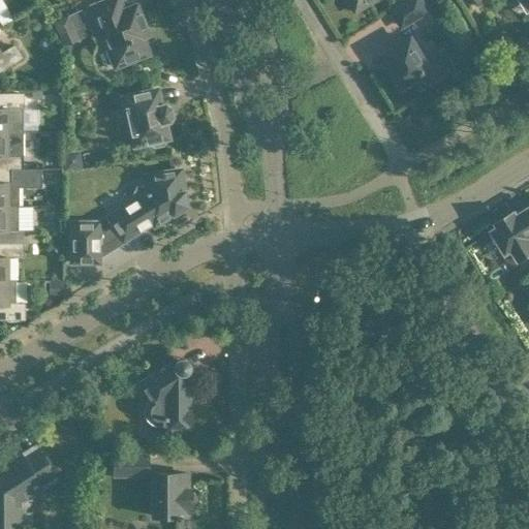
[(147,34),(144,25),(135,5),(122,10),(118,0),(106,0),(91,6),(115,66),(148,54),(142,36),(147,34)]
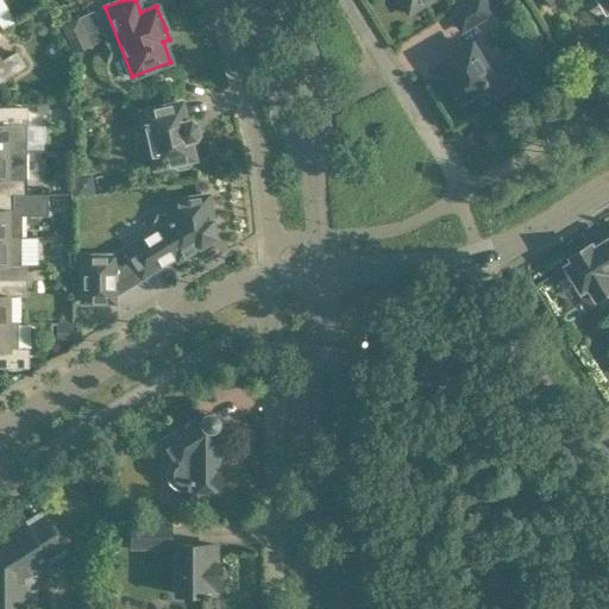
[(402,0),(409,11),(427,0),(402,0)]
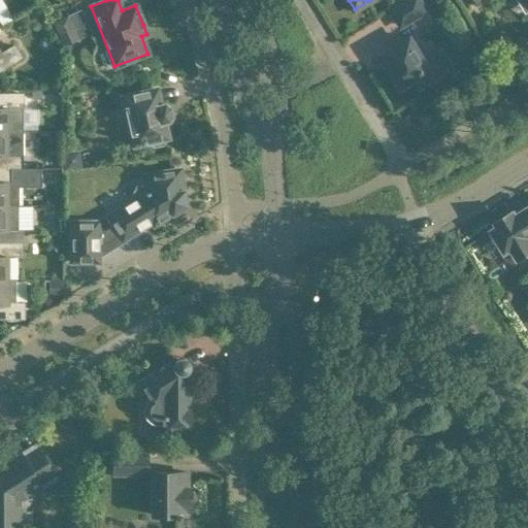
[(401,25),(426,10),(420,0),(410,0),(393,11),(401,25)]
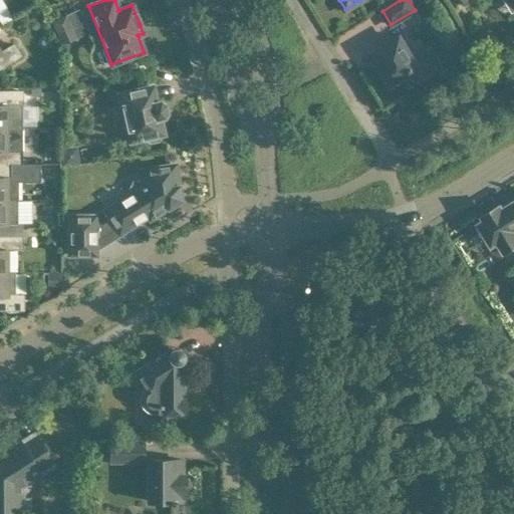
[(63,42),(89,34),(81,9),(55,17),(63,42)]
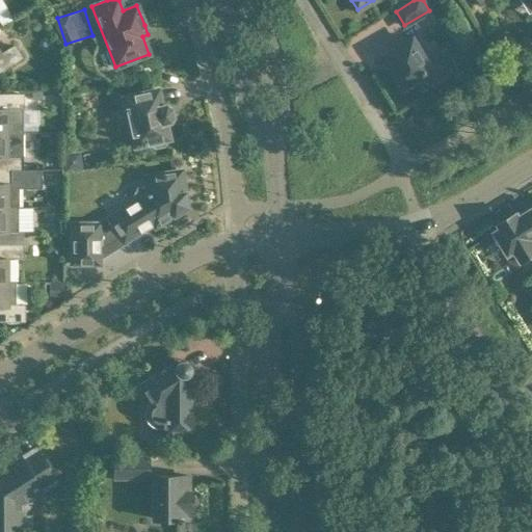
[(455,68),(445,52),(428,61),(414,37),(389,53),(399,69),(393,73),(404,90),(427,77),(431,82),(455,68)]
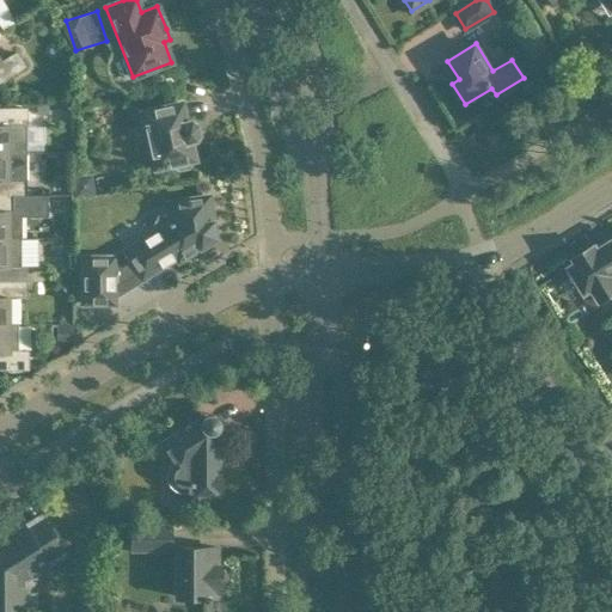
[(0,80),(24,66),(17,53),(0,62),(0,80)]
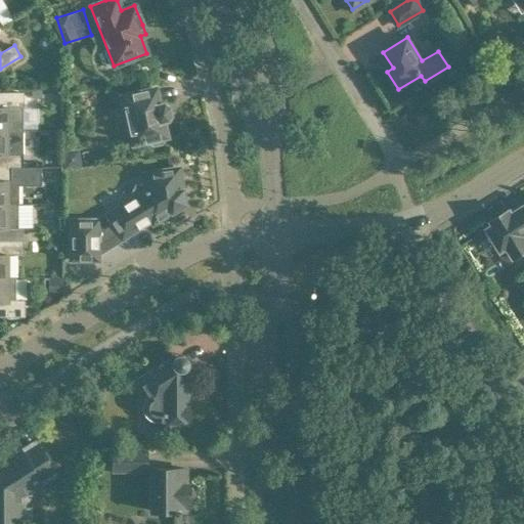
[(156,88),(135,92),(122,95),(132,143),(148,140),(149,142),(153,144),(161,143),(164,139),(163,137),(166,136),(163,120),(167,119),(169,115),(168,106),(163,103),(159,104),(156,88)]
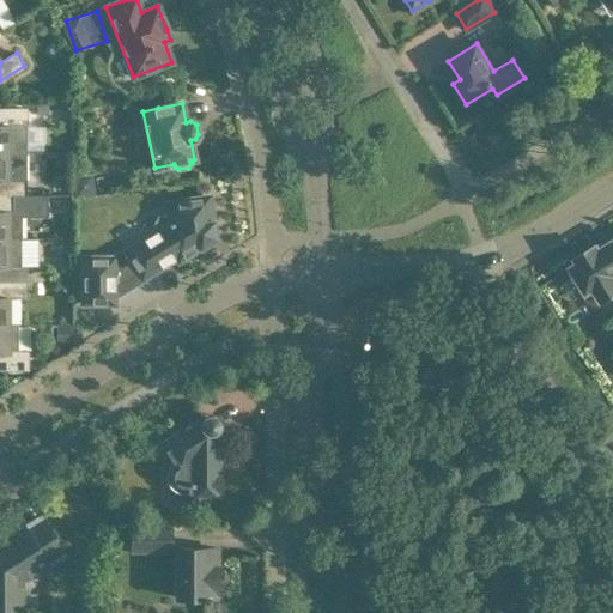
[(26,127),(26,125),(25,109),(0,108),(0,151),(26,152),(26,150),(26,127)]
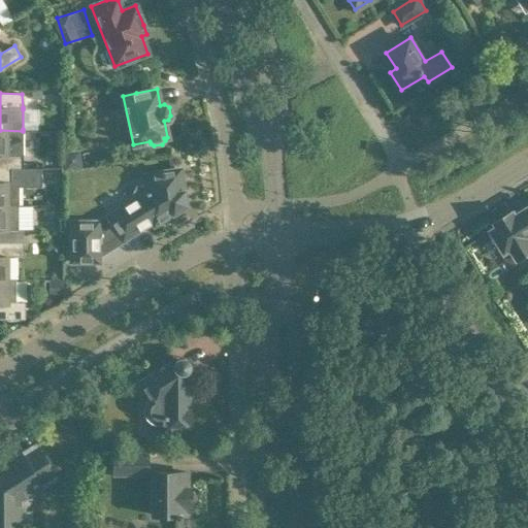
[(0,167),(23,168),(23,131),(0,130),(0,167)]
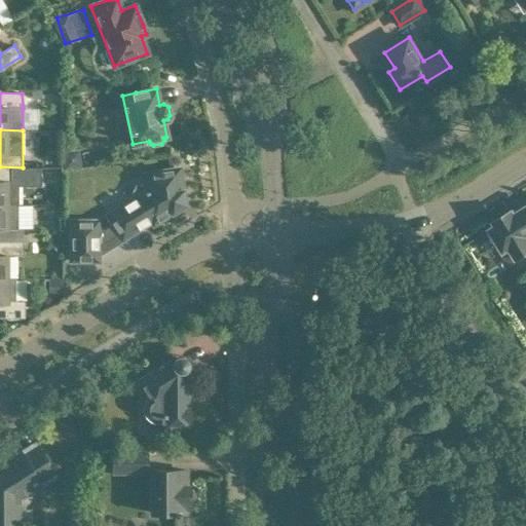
[(63,153),(65,171),(82,167),(79,150),(63,153)]
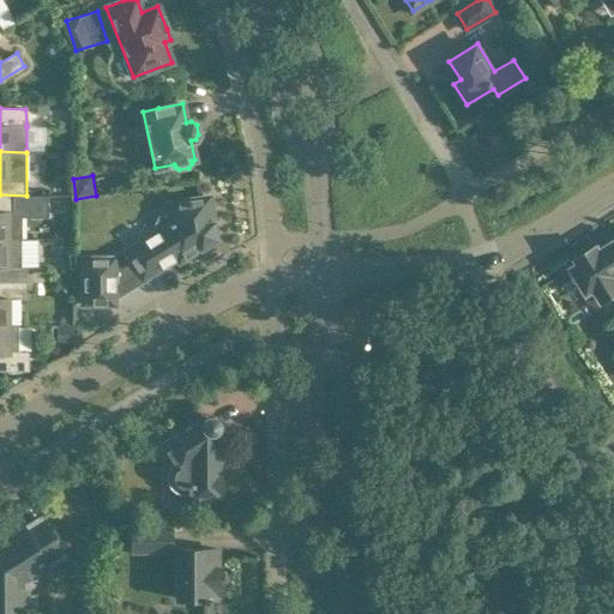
[(22,217),(35,217),(48,216),(48,196),(26,196),(0,194),(0,238),(7,239),(7,238),(19,238),(22,238),(22,217)]
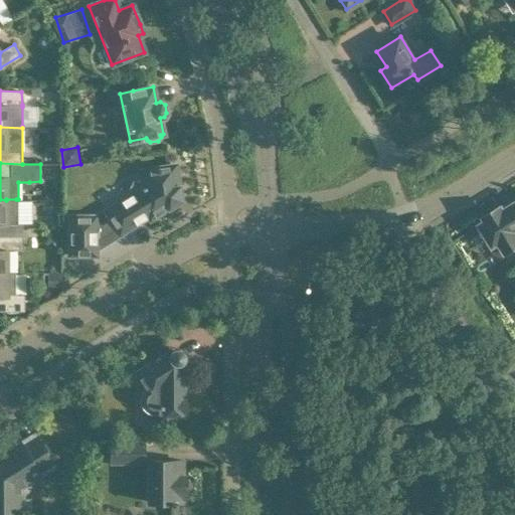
[(135,192),(106,210),(120,233),(148,215),(150,218),(168,207),(168,208),(176,203),(180,194),(179,185),(178,185),(177,181),(179,178),(178,170),(175,168),(175,165),(142,170),(133,189),(135,192)]
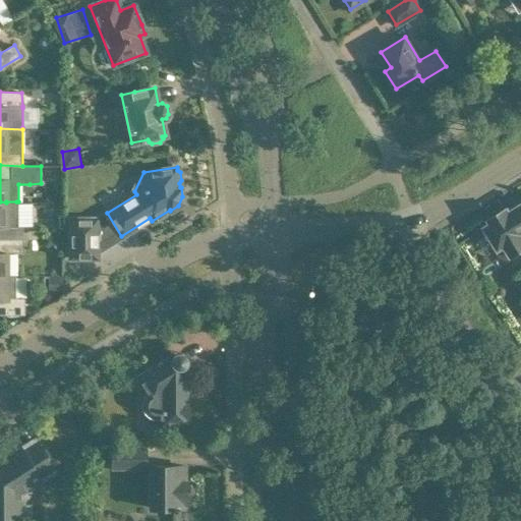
[(17,226),(16,201),(6,201),(6,203),(0,201),(0,238),(22,239),(22,226),(17,226)]
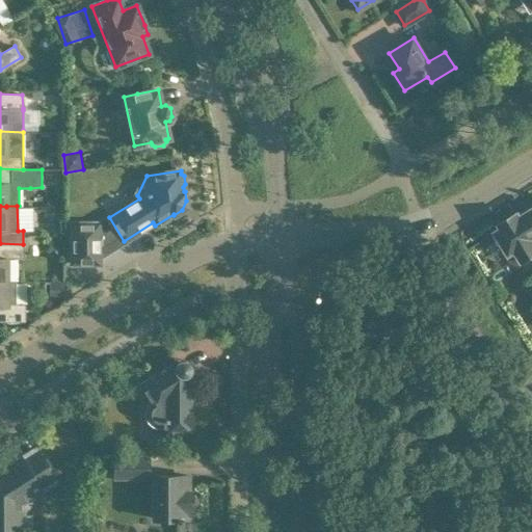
[(531,207),(520,215),(517,212),(500,222),(502,228),(496,232),(509,253),(515,248),(523,261),(531,254),(531,207)]
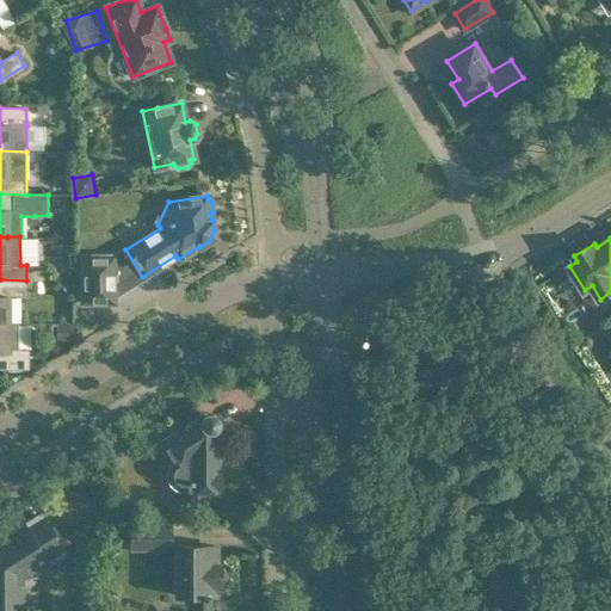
[(84,277),(84,301),(112,301),(112,253),(84,253),(84,277)]
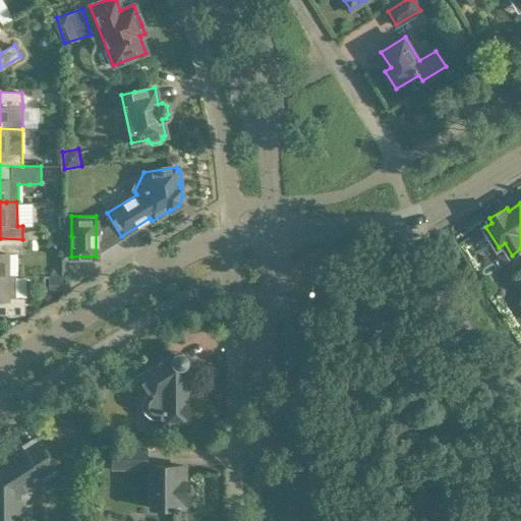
[(0,275),(6,276),(6,252),(22,252),(22,239),(0,238),(0,275)]
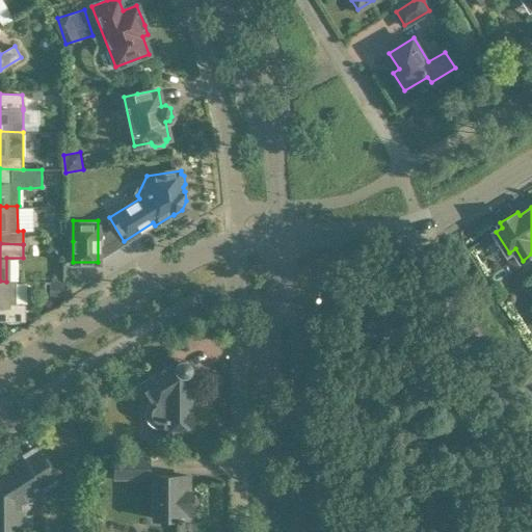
[(15,282),(6,283),(6,282),(0,281),(0,319),(23,320),(23,308),(15,308),(15,282)]
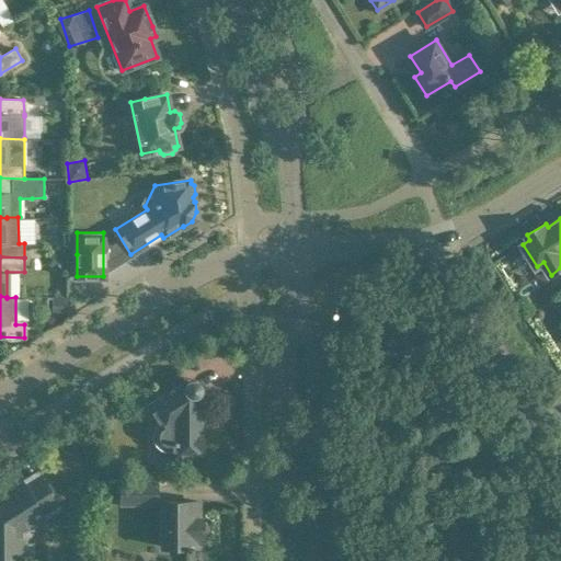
[(187,380),(148,404),(161,426),(160,427),(159,430),(159,432),(159,434),(159,435),(160,437),(160,439),(162,441),(163,443),(165,444),(167,444),(169,445),(171,445),(173,444),(173,456),(201,456),(201,448),(203,448),(203,432),(201,432),(201,424),(201,387),(201,386),(199,384),(199,382),(198,381),(197,380),(195,379),(194,379),(192,379),(191,379),(189,379),(187,380)]
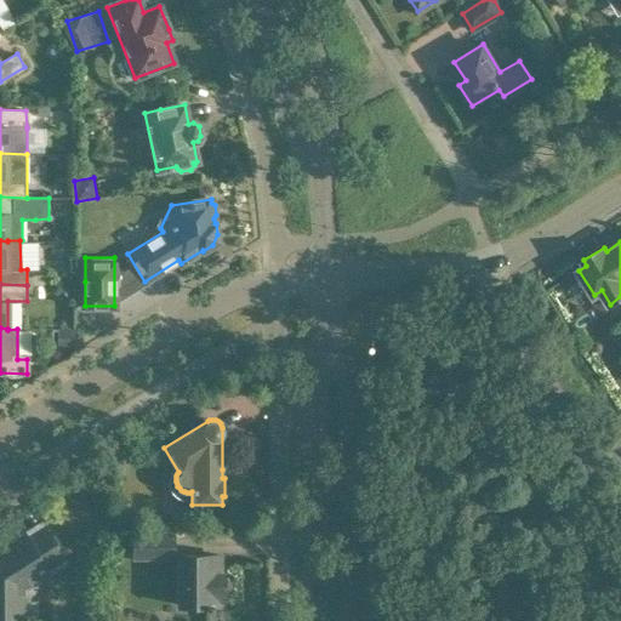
[(32,581),(33,577),(47,569),(49,571),(66,560),(55,545),(41,524),(24,534),(27,536),(13,545),(0,552),(0,620),(1,620),(24,620),(24,592),(27,590),(29,587),(30,585),(32,581)]
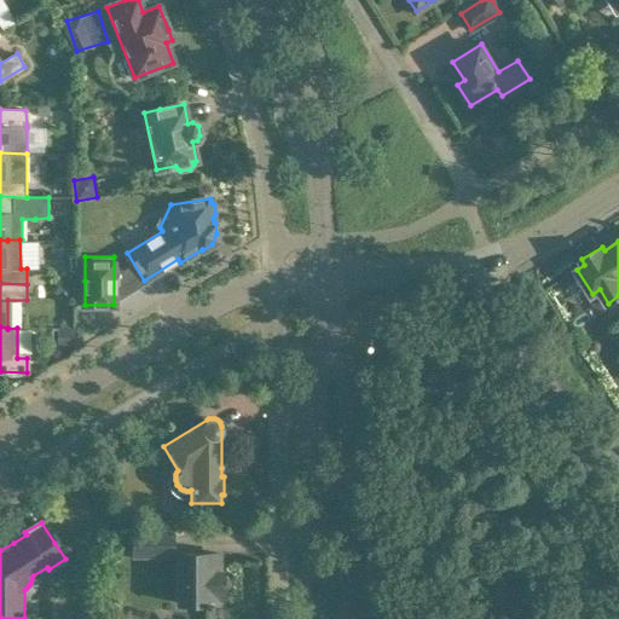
[(172,554),(172,533),(133,534),(133,554),(172,554)]
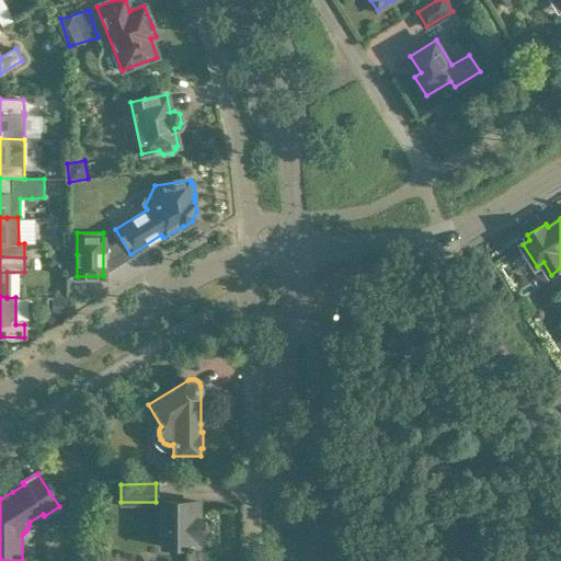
[(205,522),(201,521),(201,519),(197,519),(197,501),(162,501),(162,547),(186,547),(186,549),(191,549),(191,547),(197,547),(197,542),(201,542),(201,535),(205,533),(208,529),(208,525),(205,522)]
